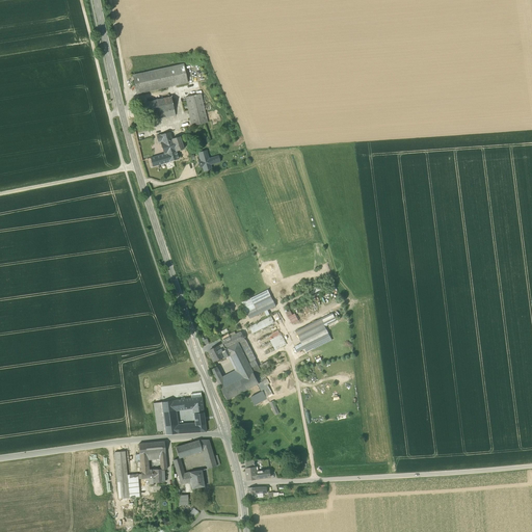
[(132,76),(136,94),(187,83),(184,64),(132,76)]
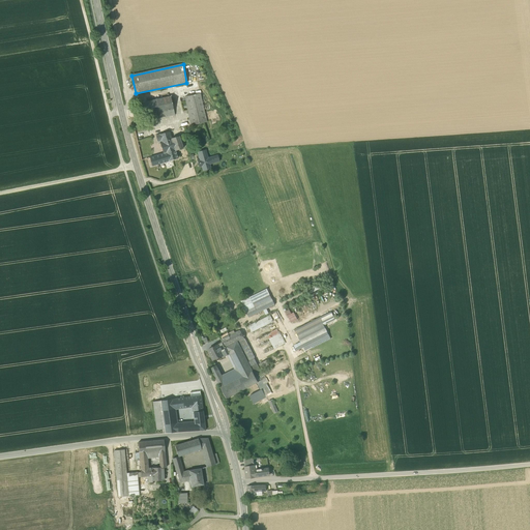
[(184,97),(192,125),(206,122),(200,93),(184,97)]
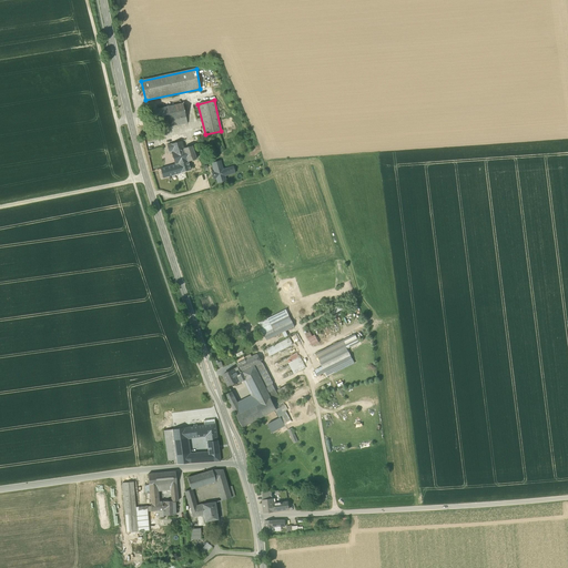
[(188,123),(185,118),(183,103),(149,111),(151,125),(156,124),(158,129),(169,127),(176,125),(188,123)]
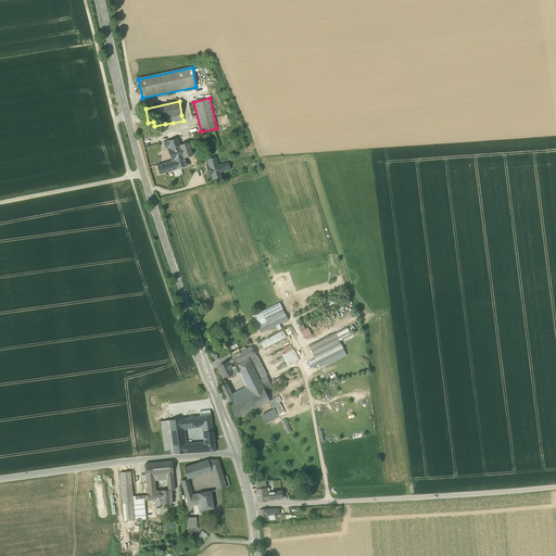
[(168,150),(169,154),(181,151),(179,146),(180,146),(177,138),(164,142),(166,150),(168,150)]
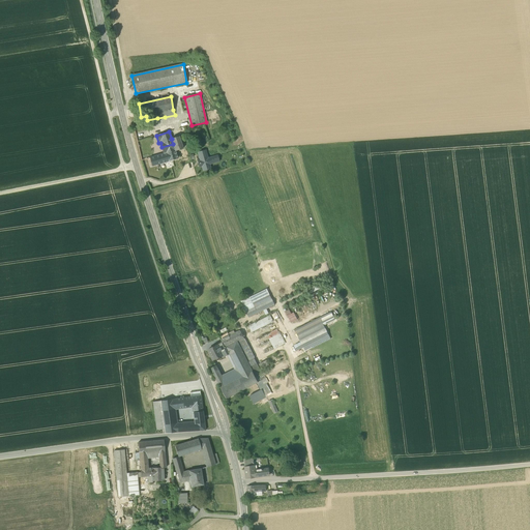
[(164,153),(166,162),(178,158),(175,150),(183,148),(179,137),(172,139),(171,139),(173,144),(162,147),(164,153)]
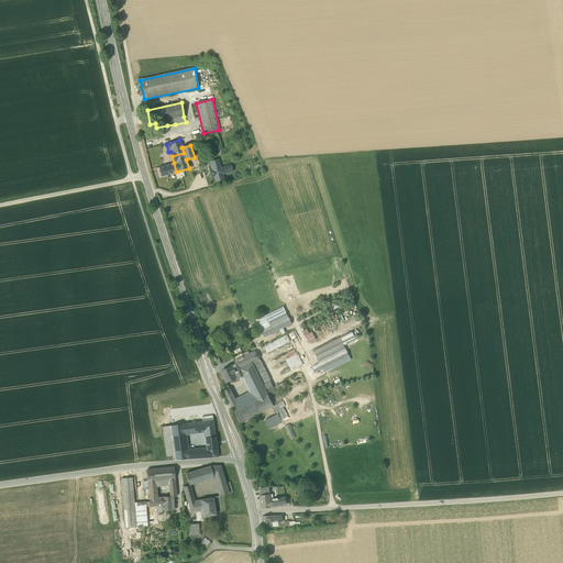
[(222,174),(228,173),(227,167),(231,166),(231,165),(220,168),(218,159),(210,162),(212,170),(210,172),(212,177),(214,177),(216,181),(223,179),(222,174)]
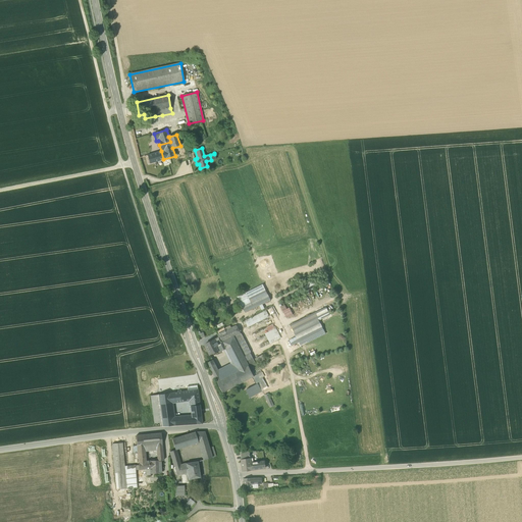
[(148,155),(150,163),(163,159),(161,151),(148,155)]
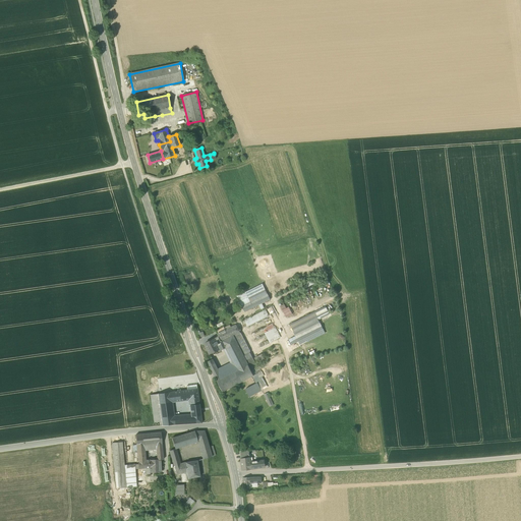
[(321,275),(303,284),(305,288),(314,284),(323,280),(321,275)]
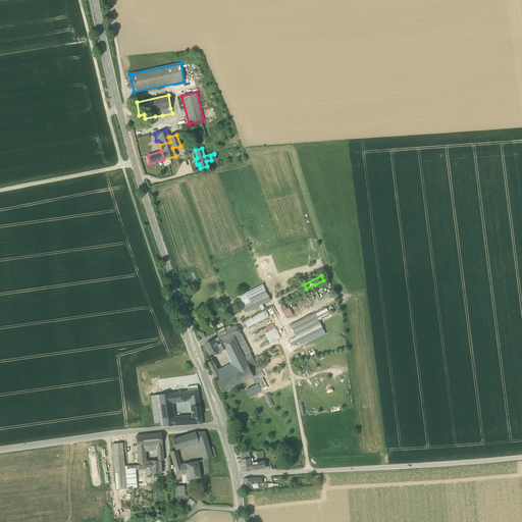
[(238,297),(243,307),(251,303),(249,299),(266,291),(263,284),(238,297)]
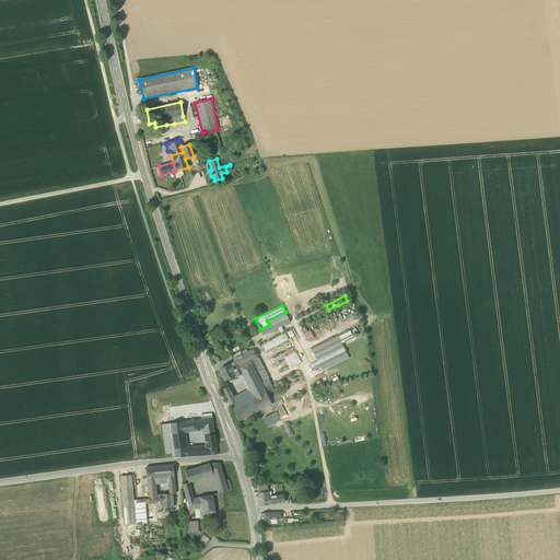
[(340,308),(338,305),(328,310),(325,311),(327,315),(340,308)]
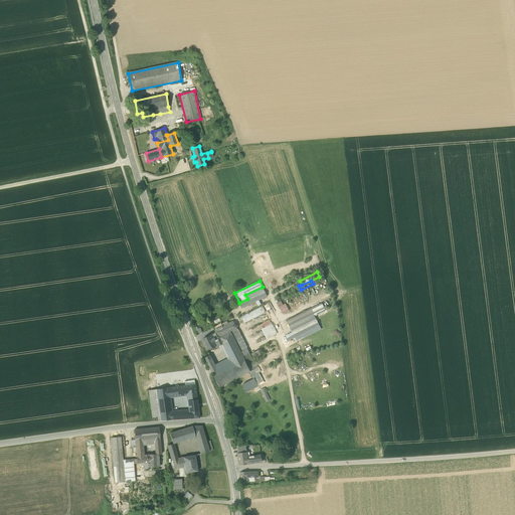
[(245,295),(247,299),(264,291),(263,287),(245,295)]
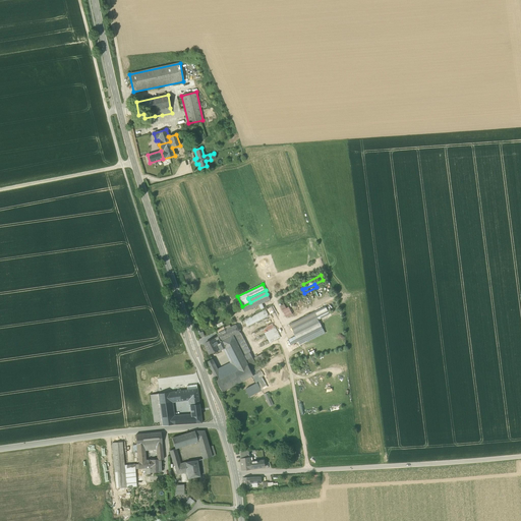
[(242,306),(244,311),(270,300),(269,297),(267,294),(250,302),(242,306)]
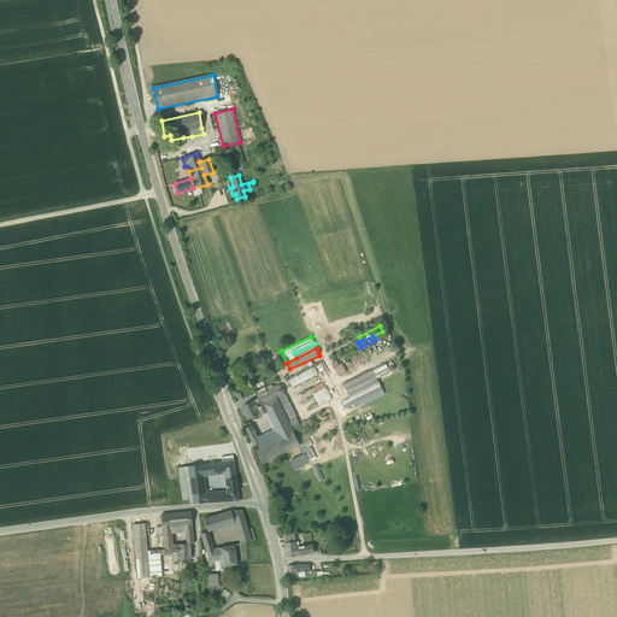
[(344,385),(347,392),(375,377),(376,380),(391,372),(386,363),(344,385)]
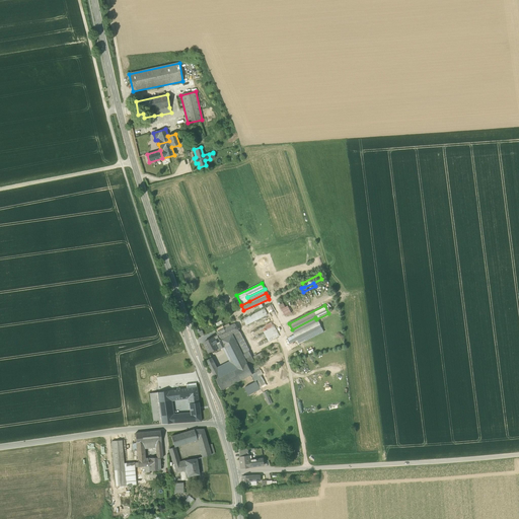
[(265,309),(243,319),(246,325),(268,315),(265,309)]
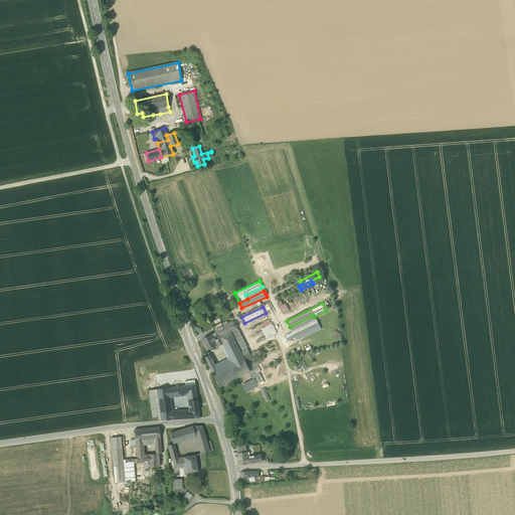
[(290,327),(295,338),(319,326),(314,317),(313,315),(290,327)]
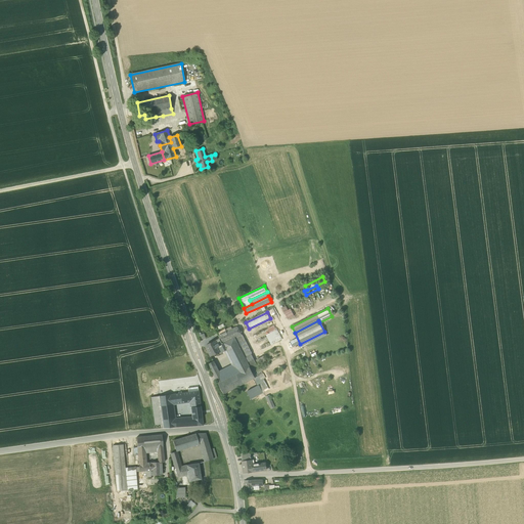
[(228,353),(234,364),(245,358),(234,338),(242,335),(237,328),(227,333),(226,333),(219,337),(220,339),(218,340),(222,346),(224,345),(227,350),(228,353)]
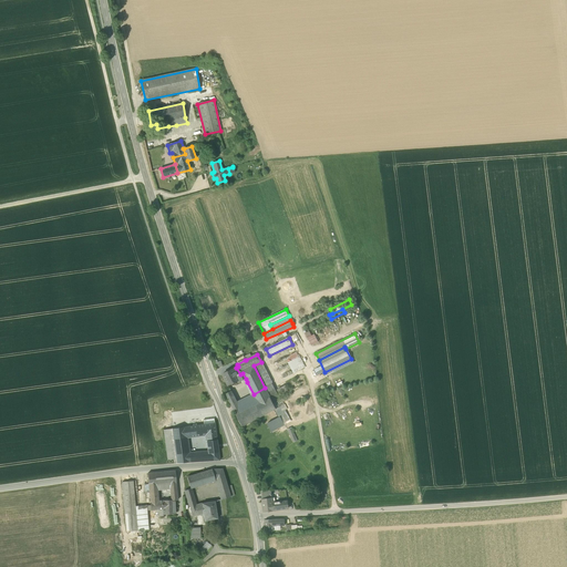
[(300,357),(288,362),(294,373),(306,368),(300,357)]
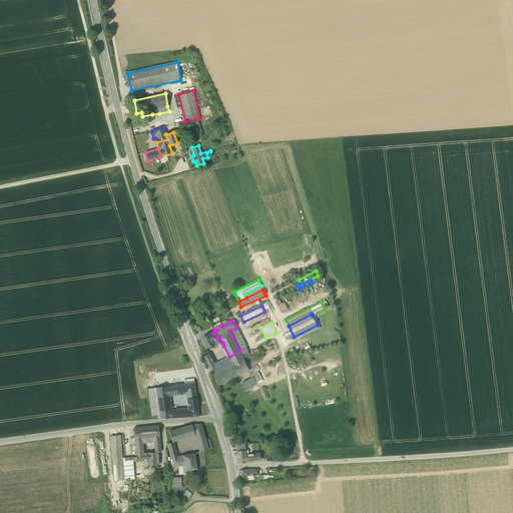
[(320,329),(318,325),(294,337),(296,340),(320,329)]
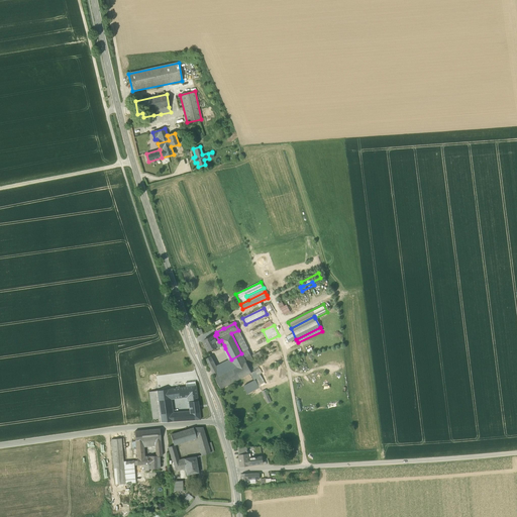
[(253,360),(238,330),(231,333),(241,353),(243,357),(251,373),(259,370),(253,360)]
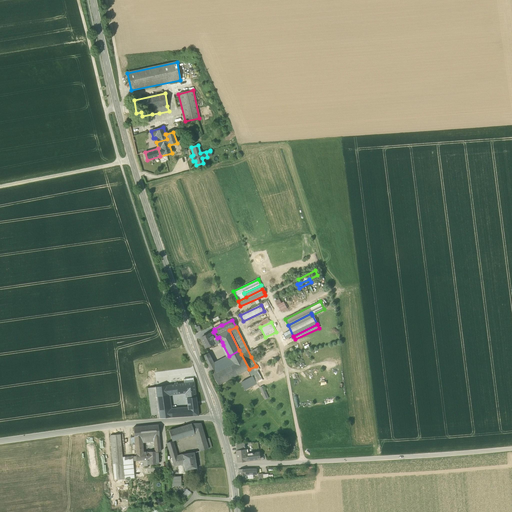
[(201,338),(206,348),(216,343),(216,345),(222,342),(219,337),(217,338),(213,332),(211,333),(201,338)]
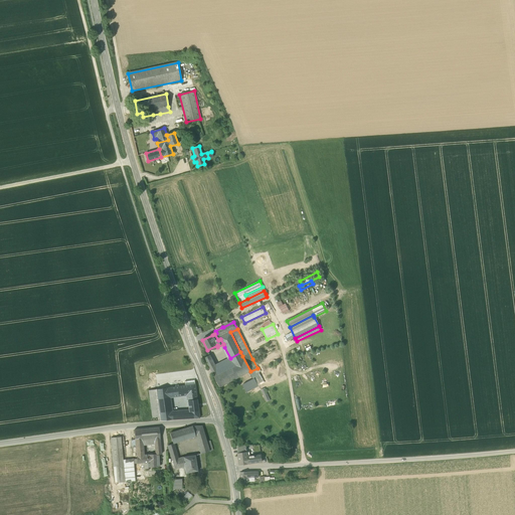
[(230,358),(232,361),(242,356),(240,352),(230,358)]
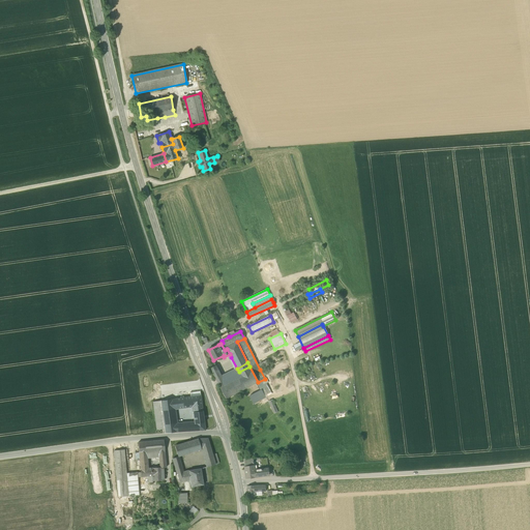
[(211,369),(216,380),(222,377),(216,365),(211,369)]
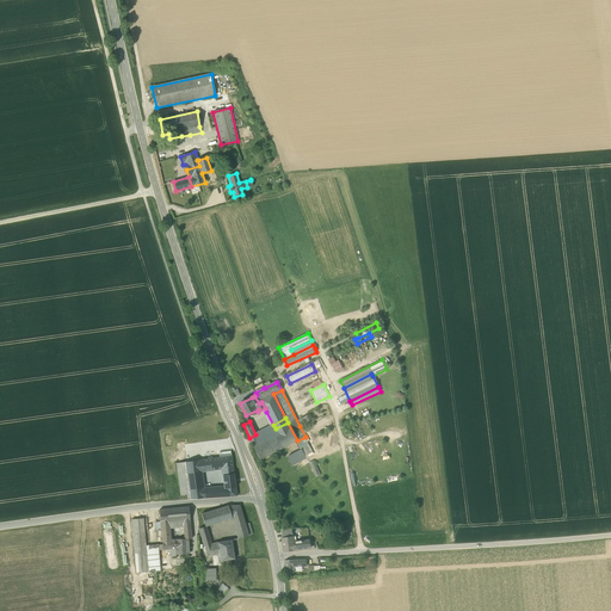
[(278,434),(260,444),(254,448),(261,460),(296,442),(297,440),(288,423),(276,429),(278,434)]
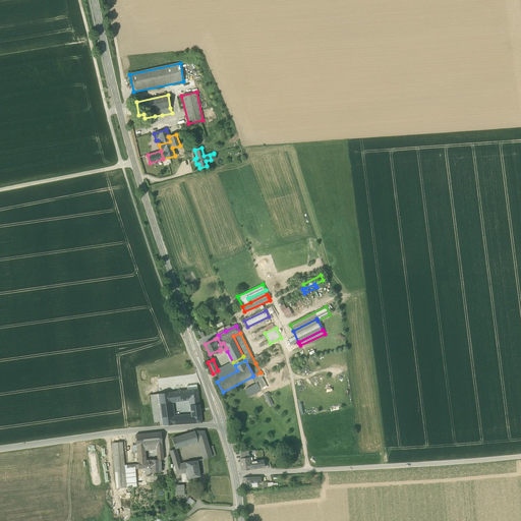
[(233,362),(218,370),(220,373),(222,379),(237,370),(235,365),(233,362)]
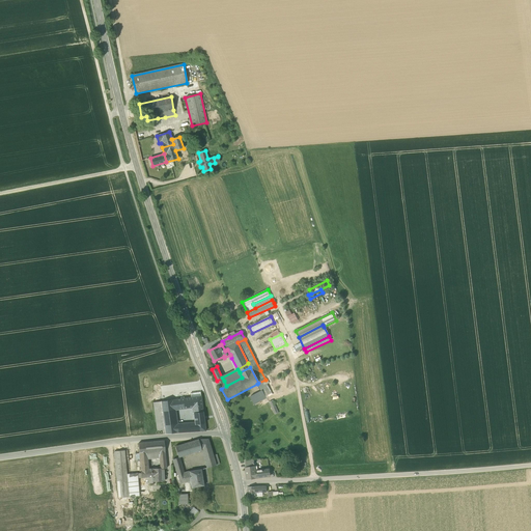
[(262,390),(267,398),(273,394),(268,385),(269,384),(267,379),(266,380),(258,383),(257,384),(260,391),(262,390)]
